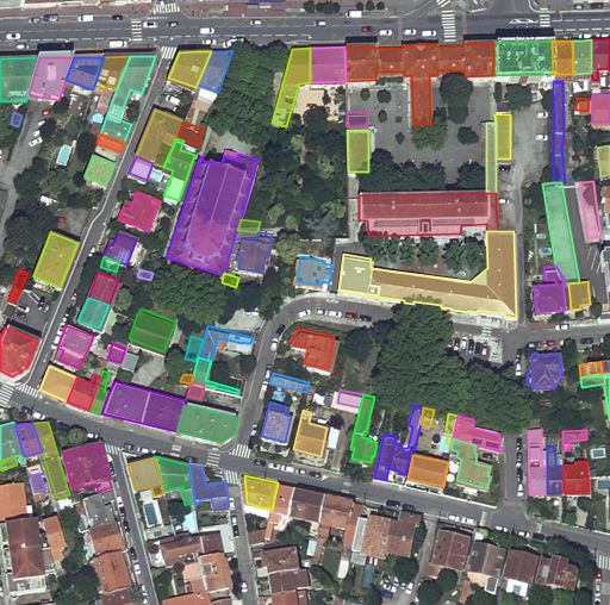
[(22,482),(0,485),(0,524),(29,521),(25,505),(22,482)]
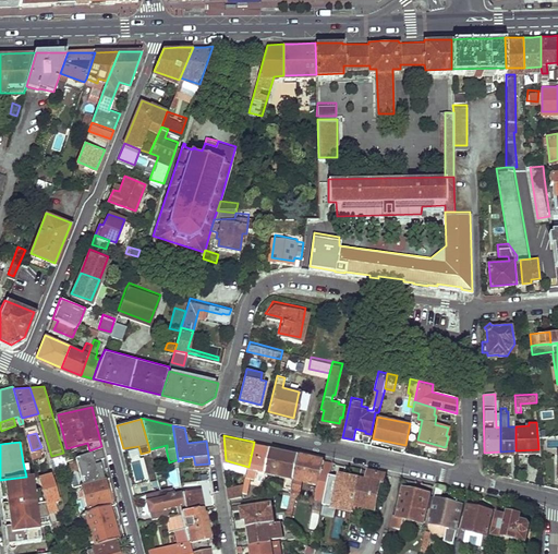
[(246,481),(244,490),(247,491),(253,467),(267,470),(273,446),(254,442),(249,467),(249,472),(246,481)]
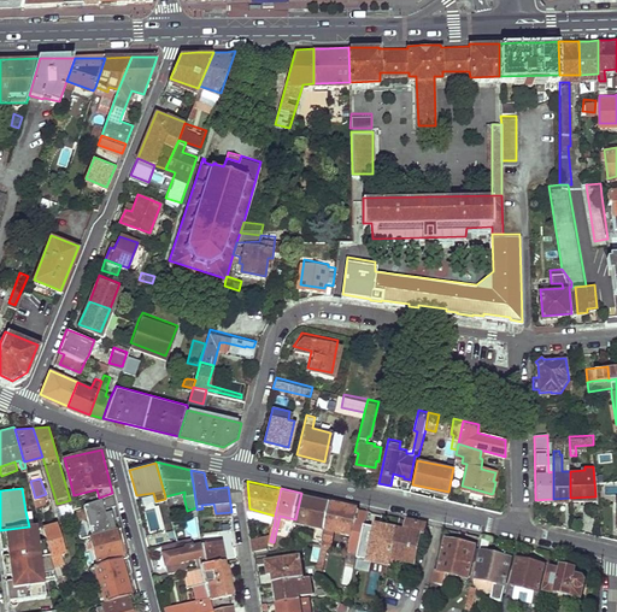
[(301,493),(295,519),(325,525),(331,499),(301,493)]
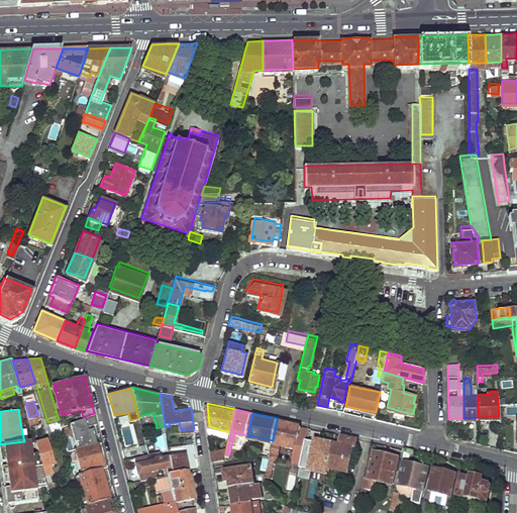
[(273,440),(267,472),(271,473),(275,451),(278,451),(280,443),(295,446),(297,439),(306,441),(307,436),(309,426),(278,418),(273,440)]
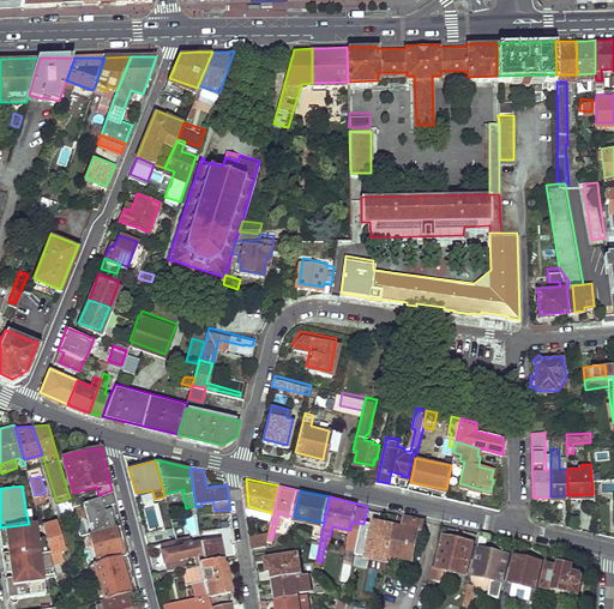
[(72,506),(70,498),(61,500),(65,508),(72,506)]
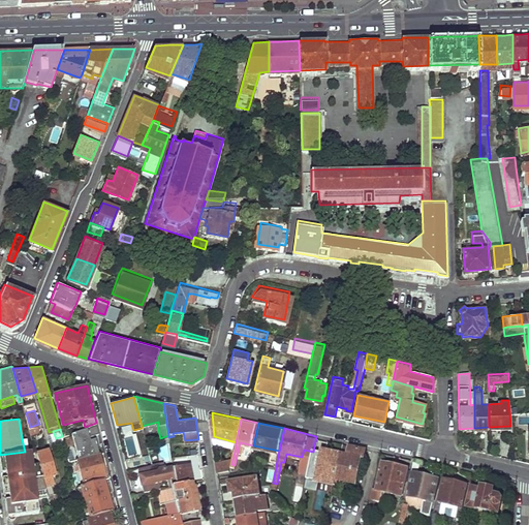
[(131,441),(137,465),(138,465),(139,466),(141,466),(152,463),(152,462),(143,433),(133,435),(134,440),(131,441)]
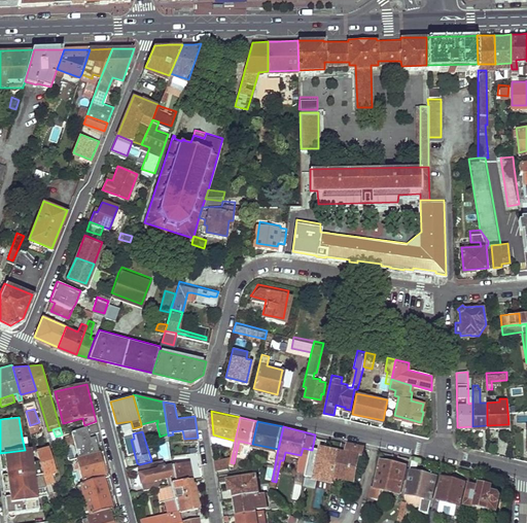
[(235,441),(213,434),(214,440),(235,446),(235,441)]
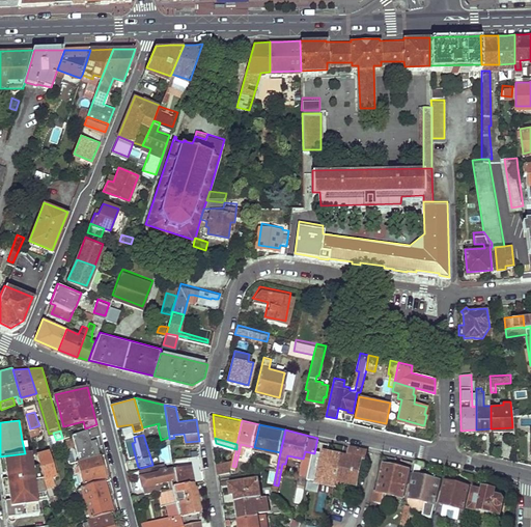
[(339,475),(338,479),(357,482),(363,456),(365,458),(367,448),(345,444),(343,452),(339,475)]
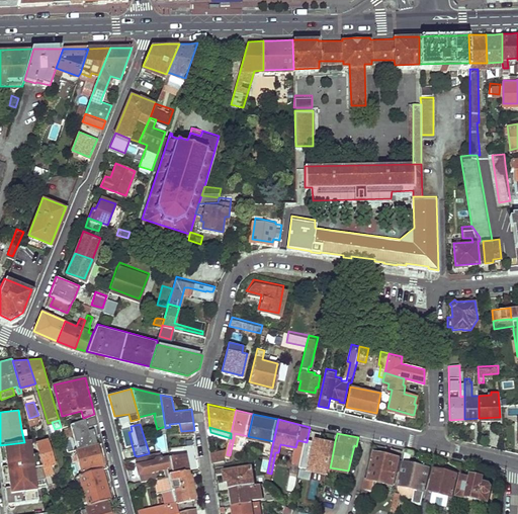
[(307,442),(305,450),(314,451),(316,440),(308,437),(307,442)]
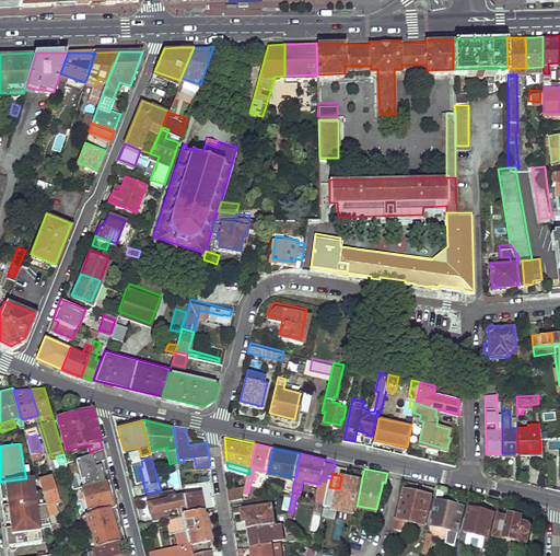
[(341,476),(339,488),(346,490),(345,499),(358,501),(362,477),(342,473),(341,476)]
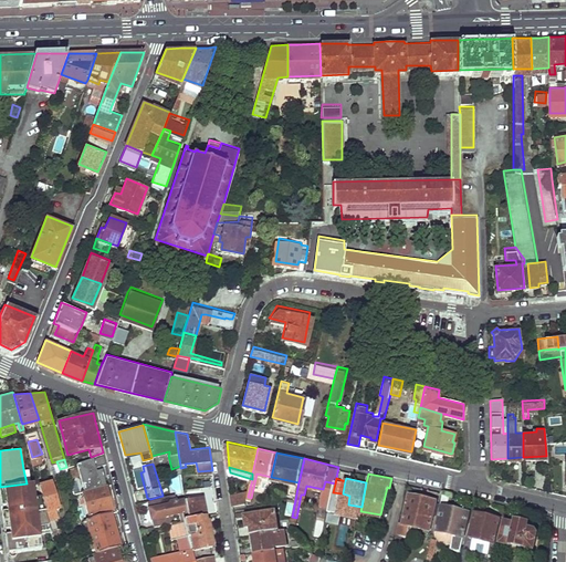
[(43,495),(48,510),(53,509),(62,507),(53,479),(40,484),(43,495)]
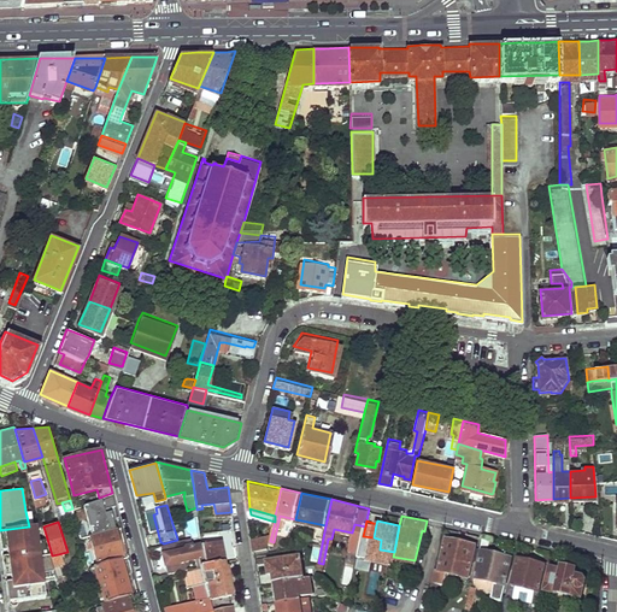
[(36,541),(34,525),(29,527),(0,530),(0,539),(1,549),(4,549),(4,555),(3,555),(6,575),(7,581),(6,581),(10,600),(47,595),(45,578),(59,577),(58,576),(54,563),(52,555),(47,539),(36,541)]
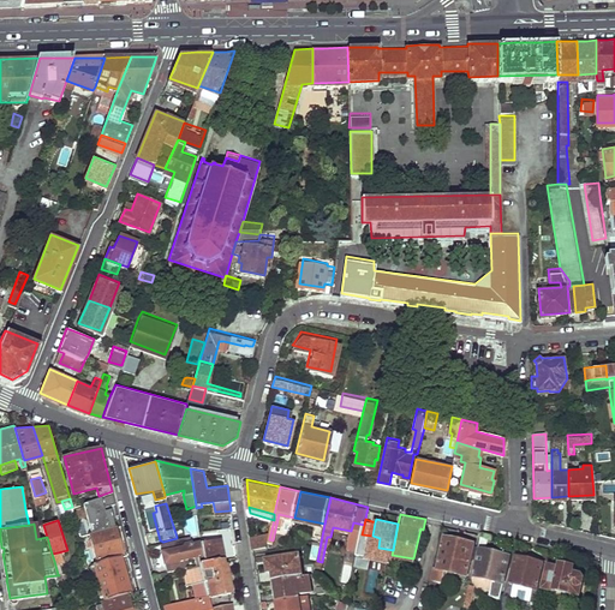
[(89,533),(96,558),(123,551),(115,525),(89,533)]
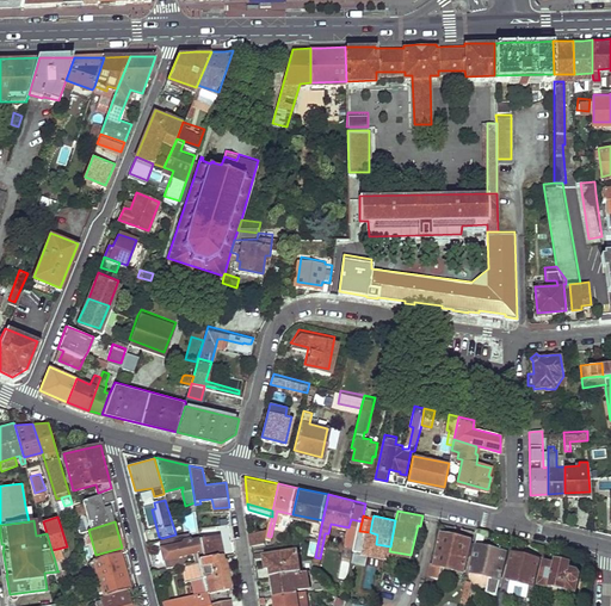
[(270,526),(251,529),(252,542),(266,539),(267,536),(270,526)]
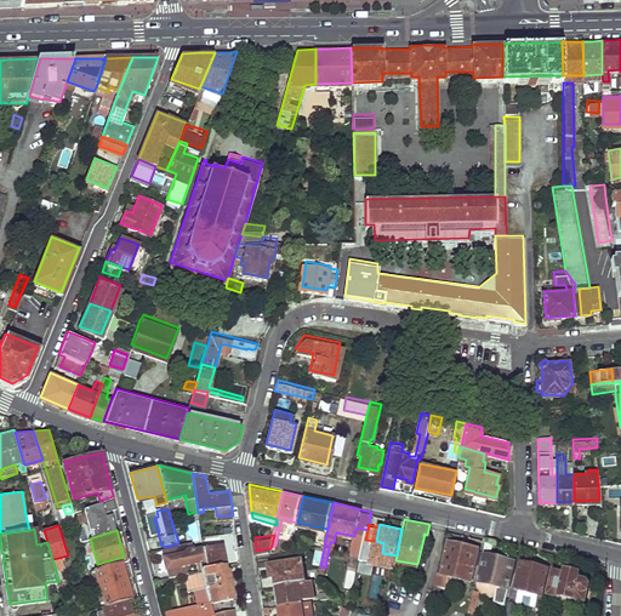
[(514,559),(491,553),(494,539),(486,537),(483,552),(486,553),(480,581),(499,585),(496,594),(495,600),(505,603),(514,559)]
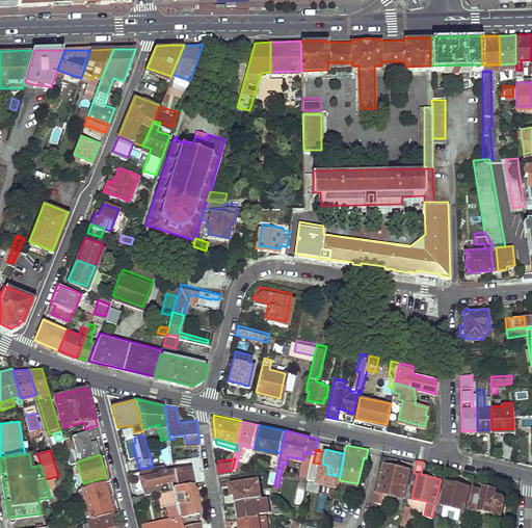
[(164,467),(160,468),(159,463),(153,465),(153,466),(141,469),(142,472),(141,476),(145,494),(159,490),(174,486),(174,485),(178,484),(177,477),(175,466),(165,469),(164,467)]
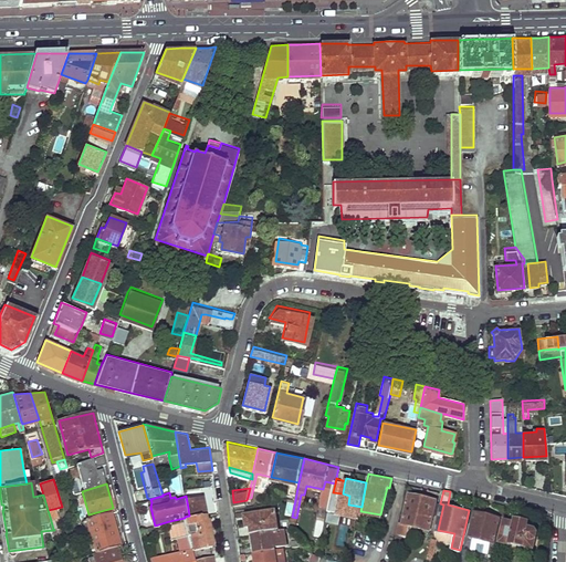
[(401,531),(400,534),(409,536),(411,524),(430,528),(437,498),(409,492),(402,522),(401,522),(399,530),(401,531)]
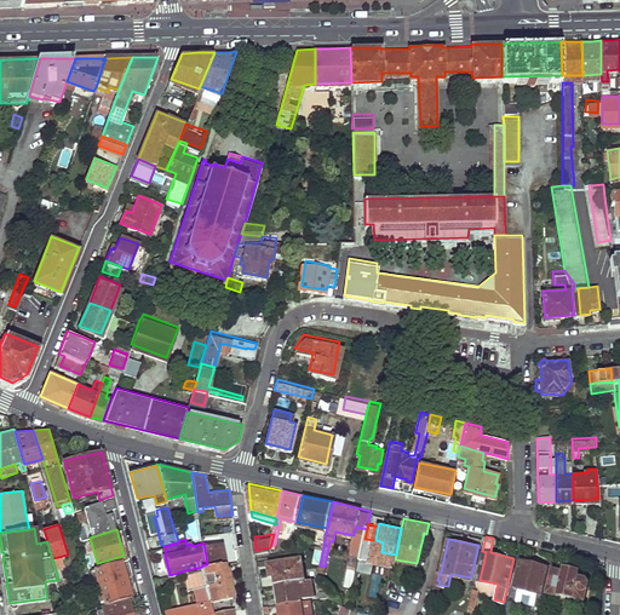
[(220,540),(204,542),(206,556),(207,564),(225,561),(220,540)]
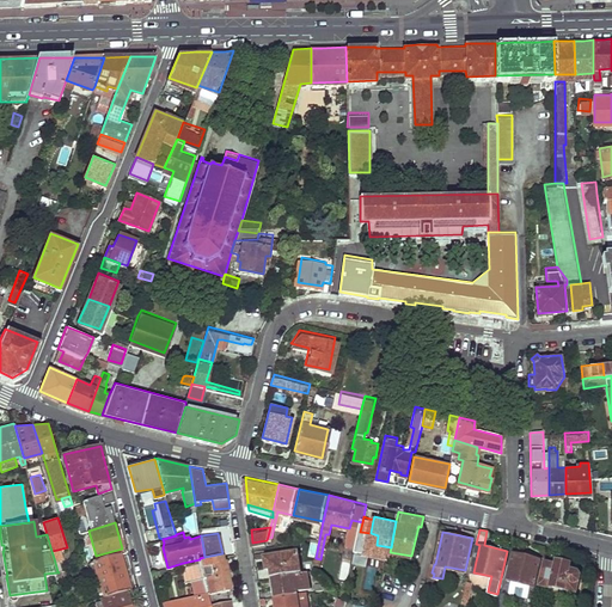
[(273,568),(273,575),(303,570),(300,550),(267,555),(268,568),(273,568)]
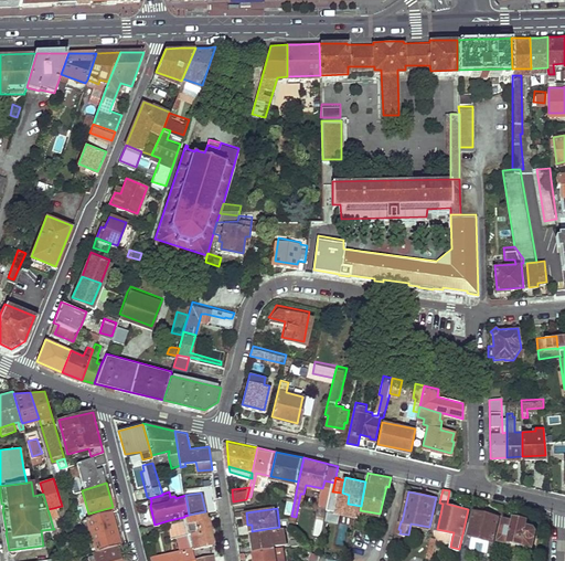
[(500,515),(476,509),(470,533),(467,533),(464,546),(462,552),(470,553),(471,548),(471,547),(473,535),(491,539),(489,549),(492,550),(500,515)]
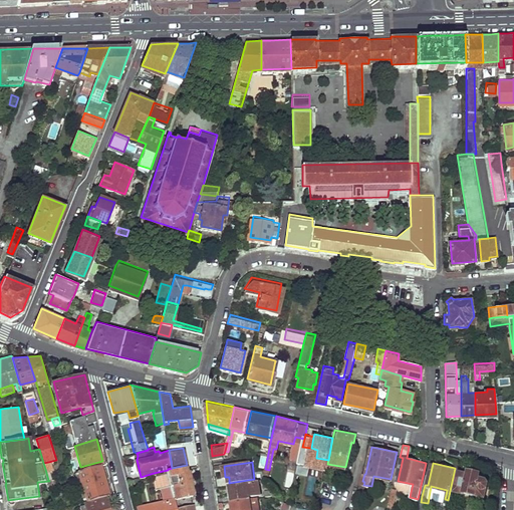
[(79,471),(87,499),(108,493),(101,464),(79,471)]
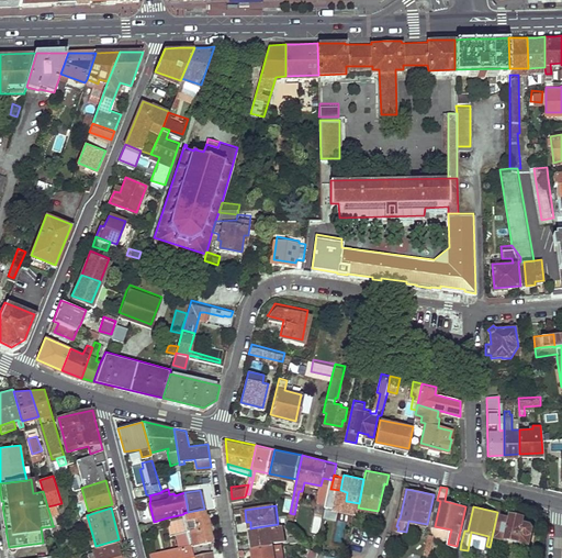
[(192,531),(195,544),(212,540),(206,516),(205,517),(204,509),(188,512),(183,513),(183,514),(188,532),(192,531)]
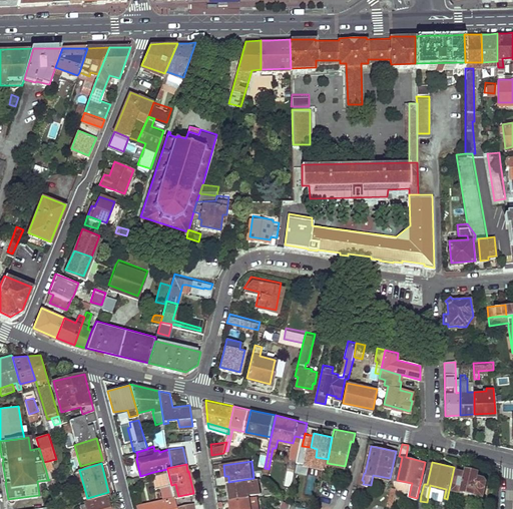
[(45,468),(48,479),(54,477),(50,466),(45,468)]
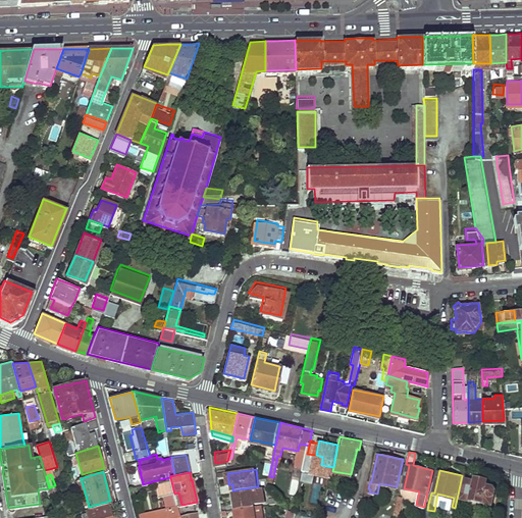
[(139,514),(140,517),(179,517),(179,516),(177,506),(174,494),(170,477),(156,480),(159,496),(164,495),(166,508),(139,514)]
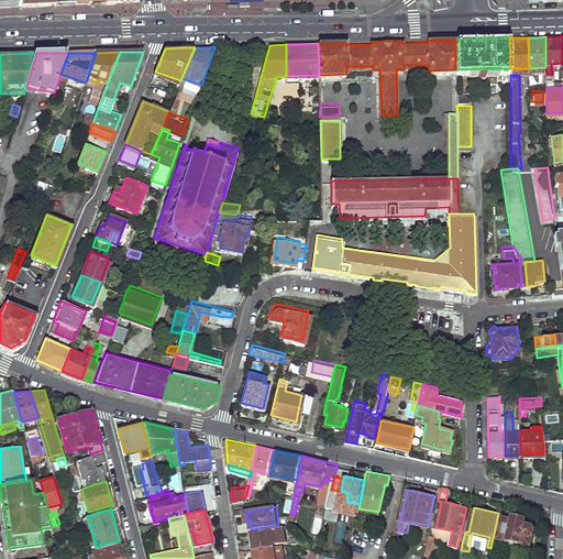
[(504,517),(499,538),(510,540),(510,539),(531,544),(536,527),(533,525),(527,523),(528,517),(515,515),(514,519),(504,517)]
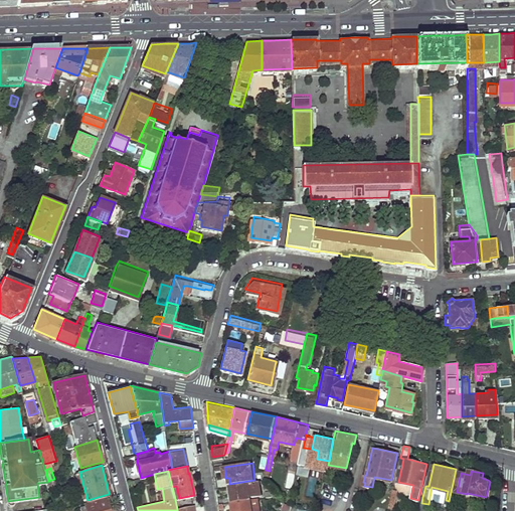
[(229,484),(232,500),(251,498),(250,495),(261,494),(259,480),(254,480),(229,484)]
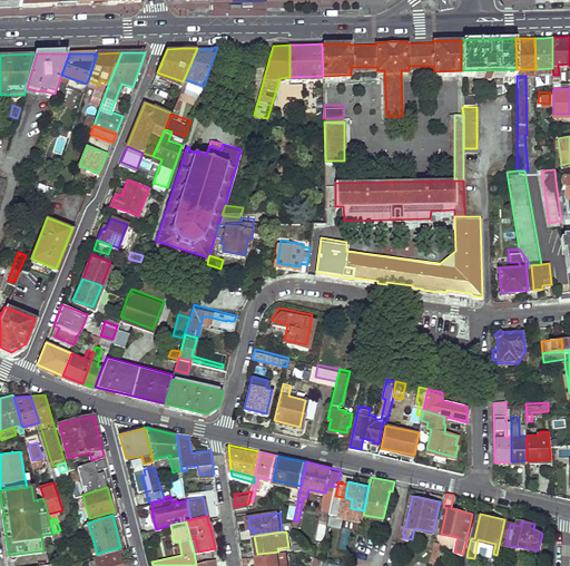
[(458,537),(441,534),(444,542),(449,543),(449,545),(455,546),(458,537)]
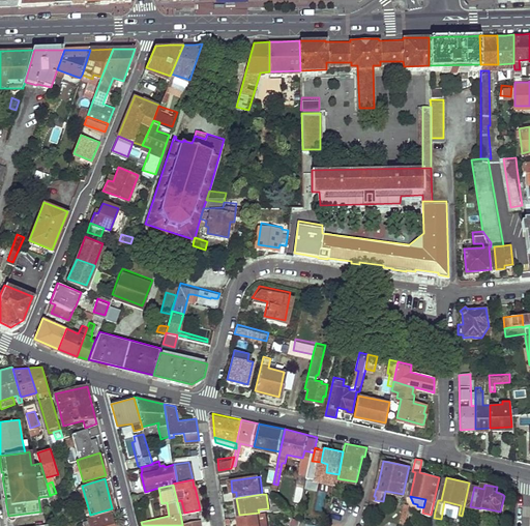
[(461,505),(444,501),(442,513),(442,514),(459,517),(459,515),(461,505)]
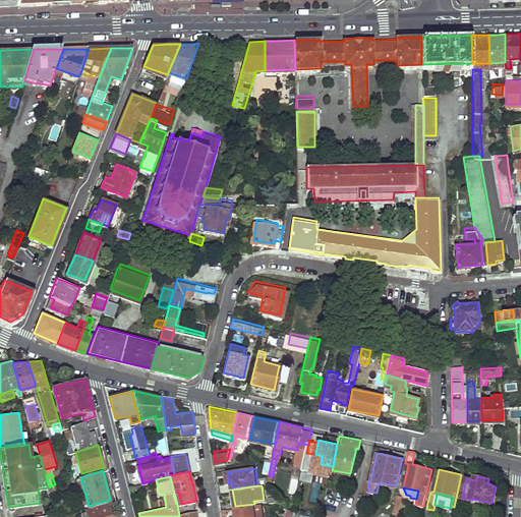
[(87,509),(88,516),(110,516),(107,504),(87,509)]
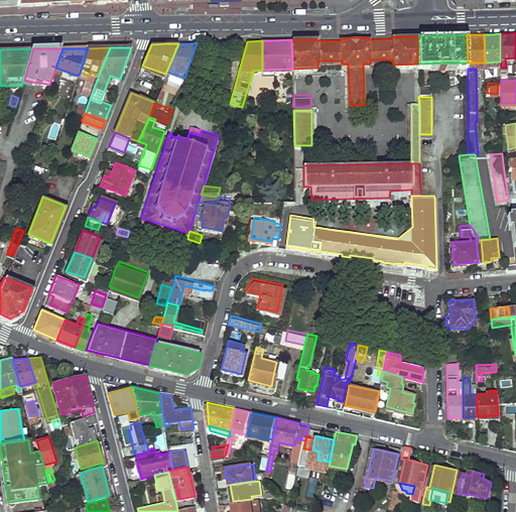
[(233,501),(231,502),(233,511),(254,511),(252,499),(233,501)]
